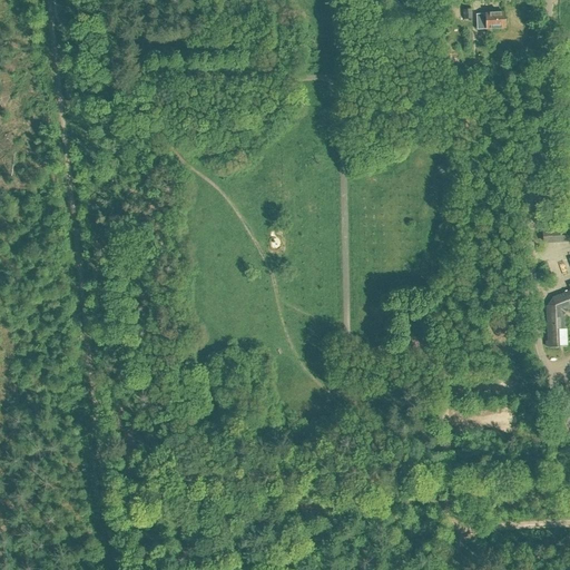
[(472,19),(471,9),(462,10),(463,20),(472,19)]
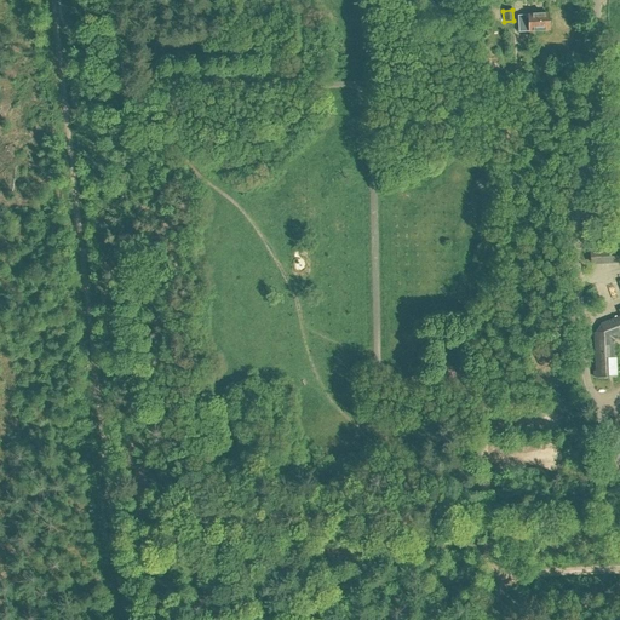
[(549,30),(547,13),(528,15),(528,16),(517,16),(518,32),(528,32),(549,30)]
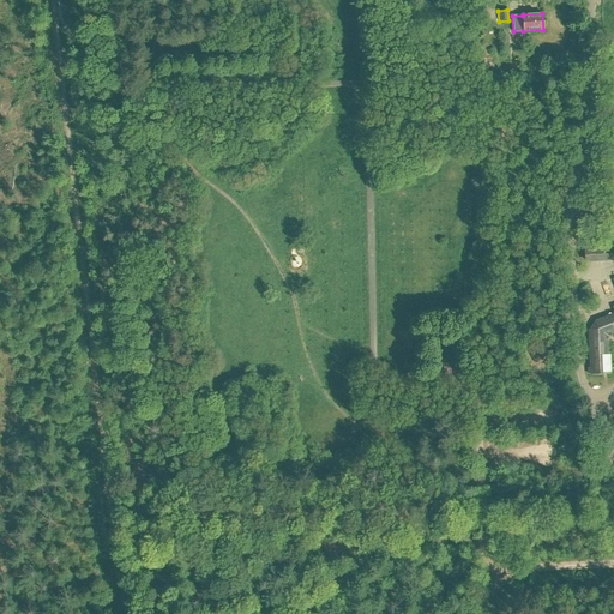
[(309,226),(318,228),(320,217),(312,216),(309,226)]
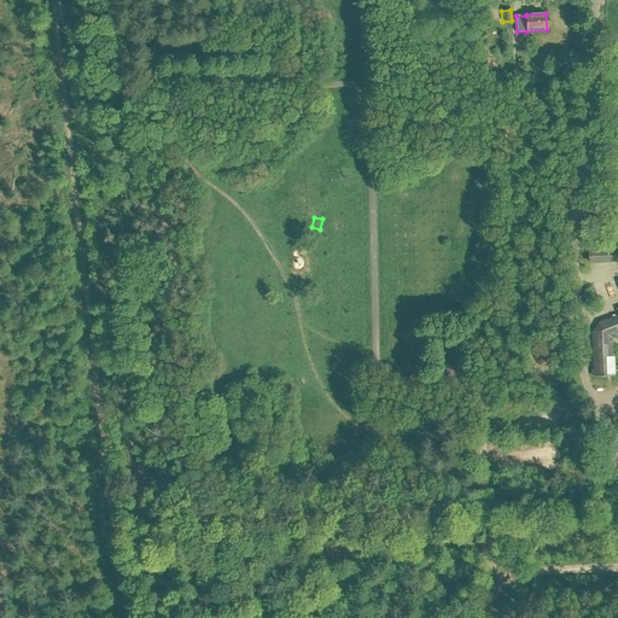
[(279,266),(285,252),(274,248),(268,261),(279,266)]
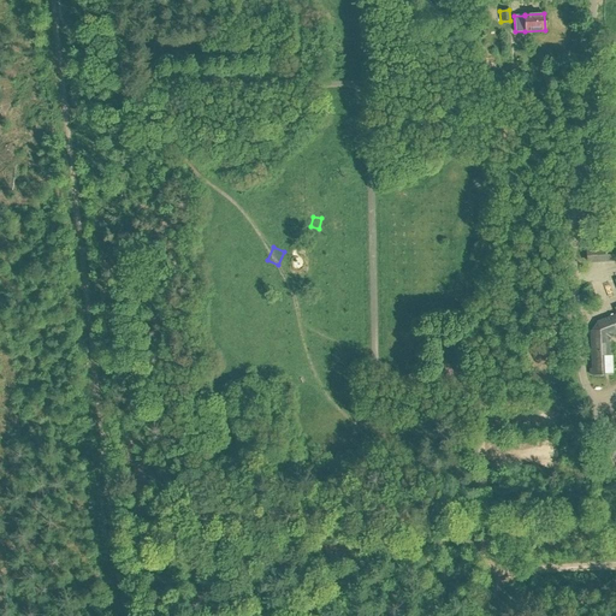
[(615,312),(615,314),(597,321),(598,326),(596,331),(591,331),(592,368),(590,369),(590,374),(594,375),(611,375),(612,374),(612,355),(610,354),(609,342),(614,335),(615,333),(615,307),(615,308),(615,312)]
